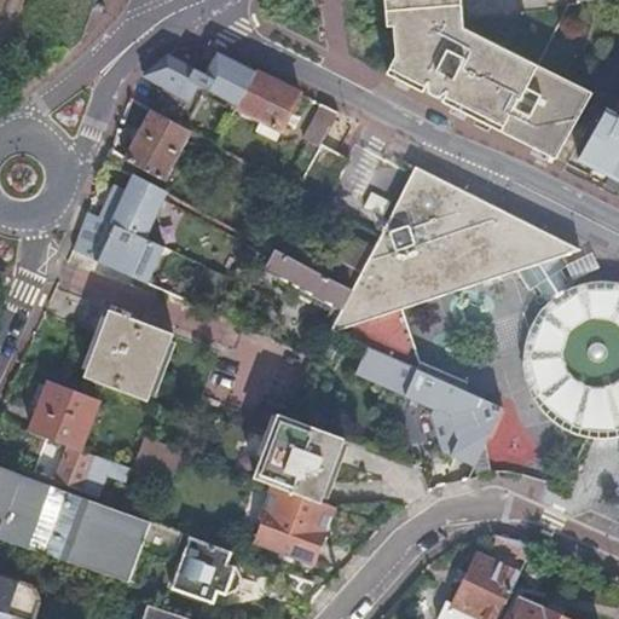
[(557,157),(594,92),(462,27),(460,0),(383,0),(386,27),(393,25),(397,53),(386,74),(409,85),(530,144),(557,157)]
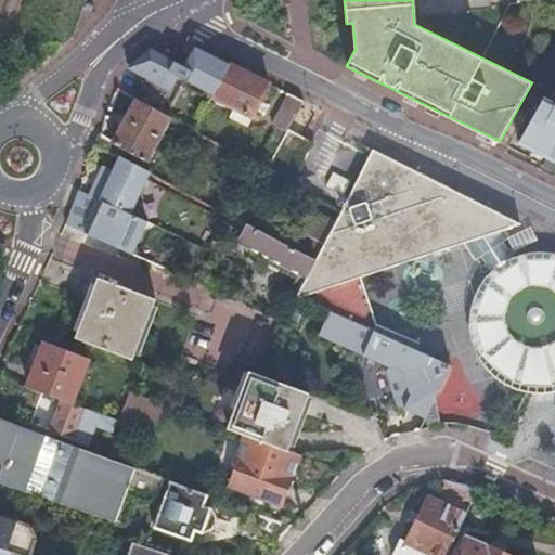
[(121,72),(116,85),(134,95),(172,115),(194,128),(211,97),(230,65),(195,48),(183,66),(151,48),(121,72)]
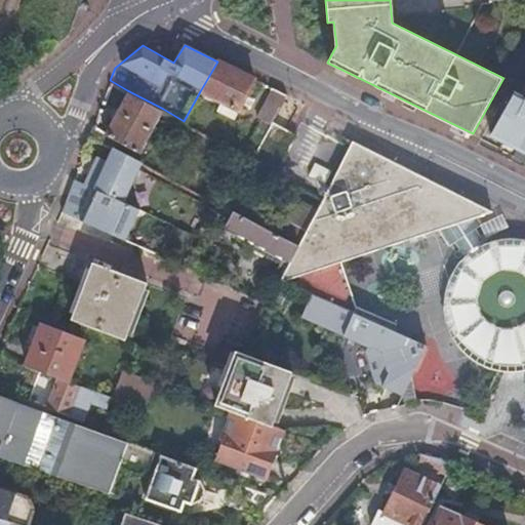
[(236,110),(254,79),(217,62),(200,91),(236,110)]
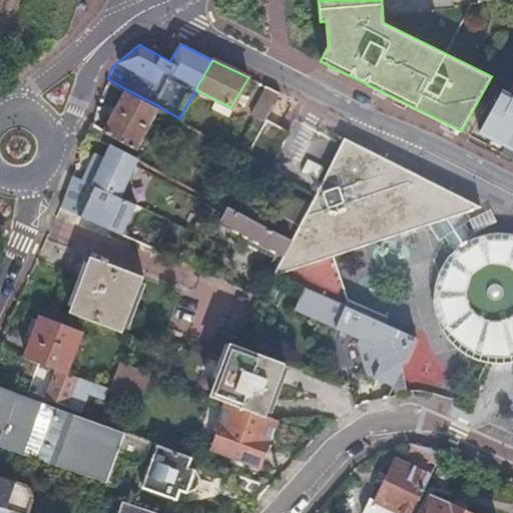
[(266,116),(279,93),(266,86),(251,112),(264,119),(266,116)]
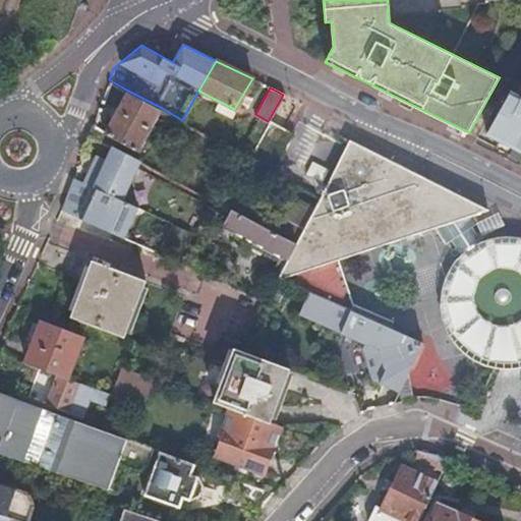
[(111,145),(112,146),(115,138),(138,151),(162,108),(126,90),(104,130),(93,124),(90,133),(111,145)]
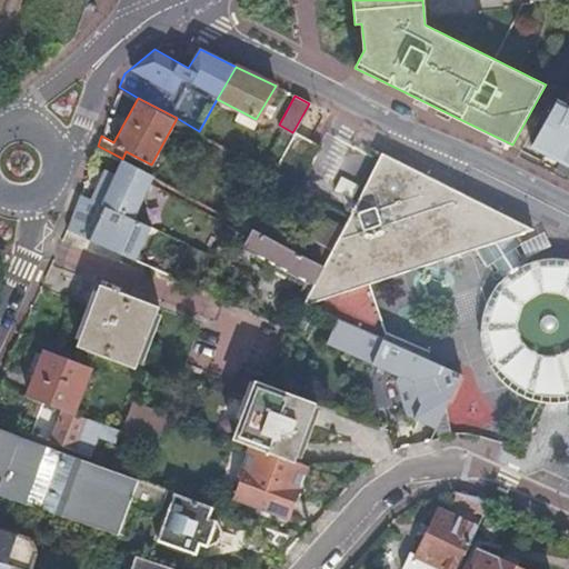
[(568,106),(566,111),(555,106),(532,146),(560,160),(557,167),(568,172),(568,106)]
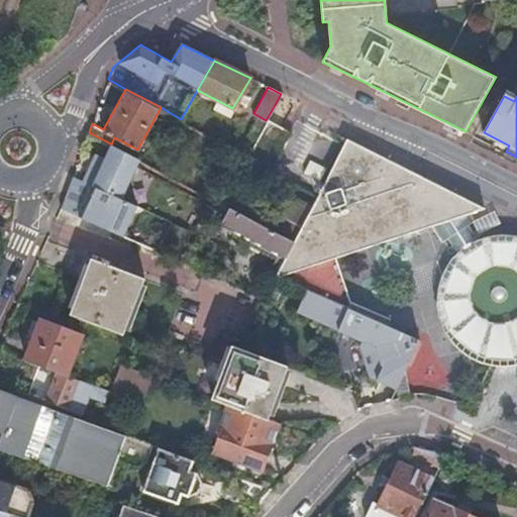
[(246,154),(271,169),(293,130),(268,117),(266,120),(246,154)]
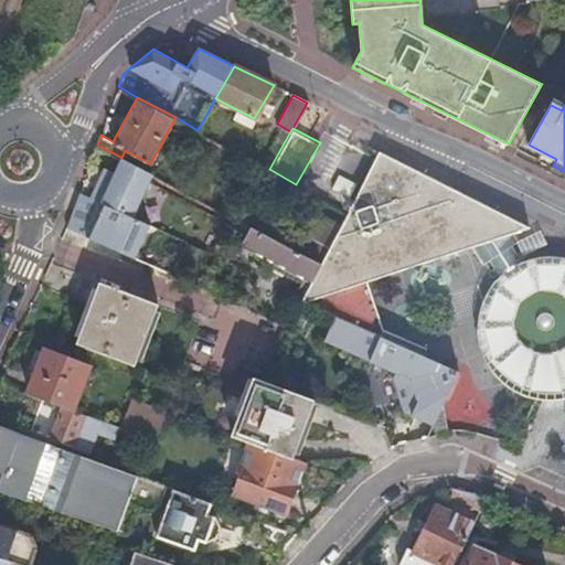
[(381,150),(348,212),(321,264),(311,283),(301,300),(336,315),(419,353),(423,345),(390,331),(382,333),(363,278),(430,256),(444,252),(466,245),(510,231),(530,225),(475,196),(381,150)]
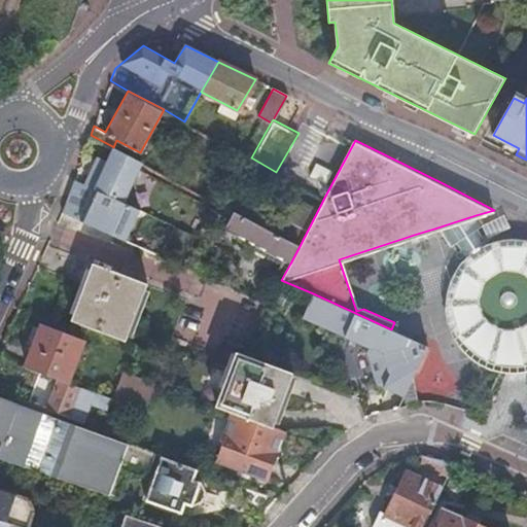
[(123,201),(140,162),(113,147),(112,146),(105,161),(96,156),(84,182),(94,187),(123,201)]
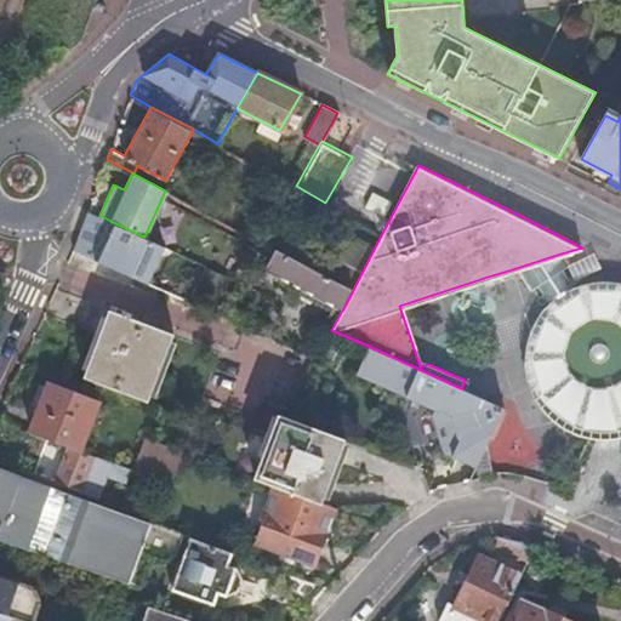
[(164,245),(144,237),(110,221),(100,215),(87,210),(72,250),(147,284),(164,245)]
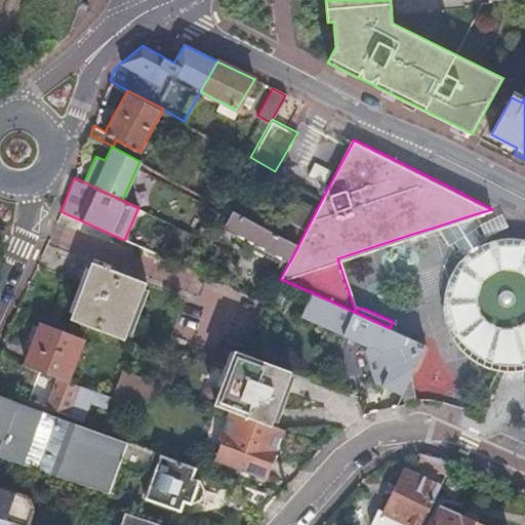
[(298,245),(323,197),(319,194),(307,188),(282,236),(298,245)]
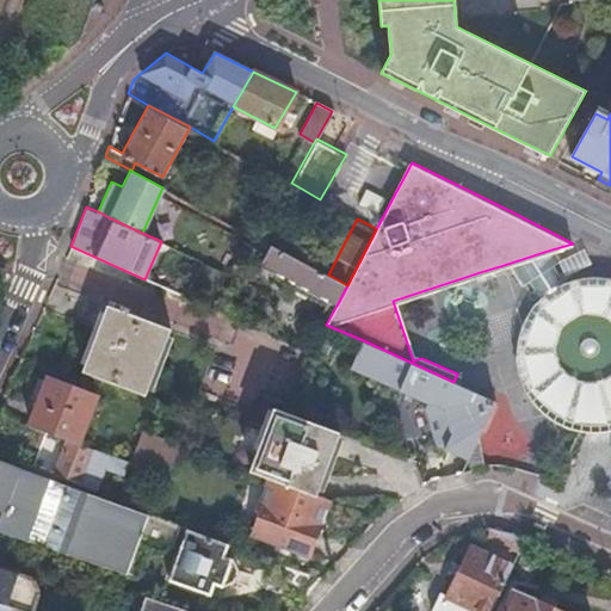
[(337,306),(347,285),(328,275),(296,258),(273,246),(267,257),(297,272),(292,283),(337,306)]
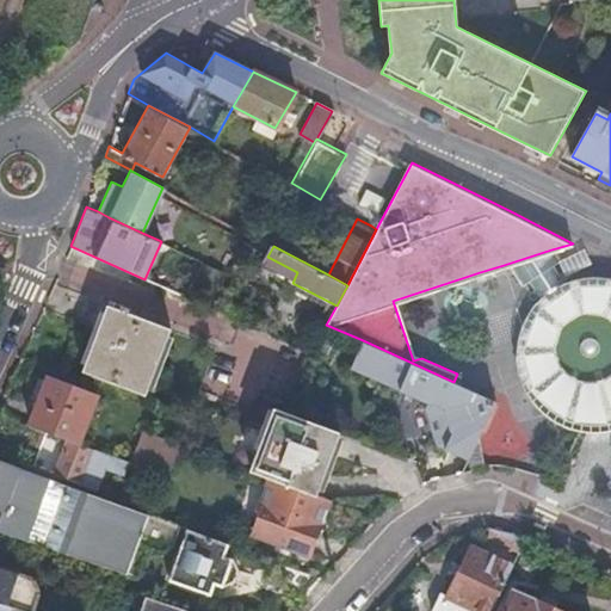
[(551,250),(504,265),(518,287),(525,282),(531,289),(524,295),(531,304),(542,292),(551,284),(557,282),(557,281),(568,273),(563,266),(556,272),(553,267),(550,264),(557,259),(551,250)]
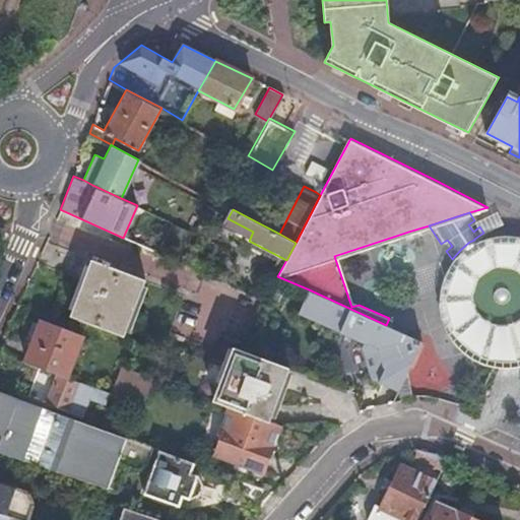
[(503,232),(489,234),(474,240),(469,242),(461,249),(452,259),(444,271),(440,285),(439,300),(440,314),(445,328),(453,340),(463,351),(475,359),(489,365),(495,367),(518,366),(519,365),(519,233),(517,233),(503,232)]
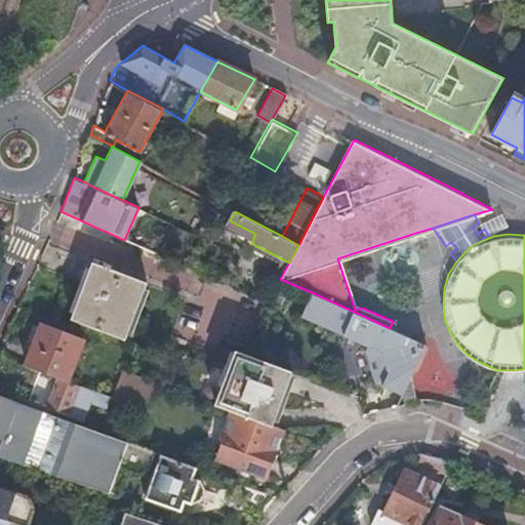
[(159,255),(173,261),(178,248),(165,242),(159,255)]
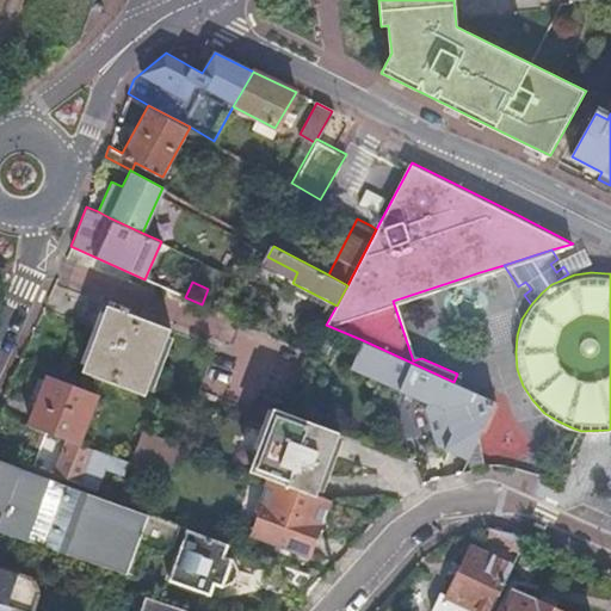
[(117,304),(104,340),(167,365),(180,331),(117,304)]
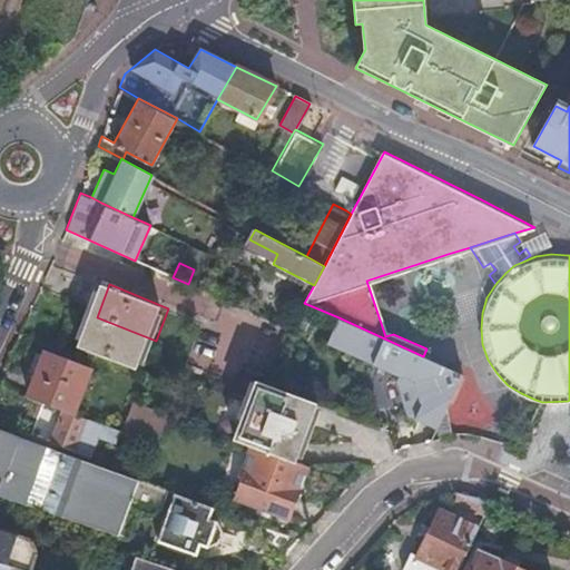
[(97,317),(85,347),(145,371),(156,341),(97,317)]
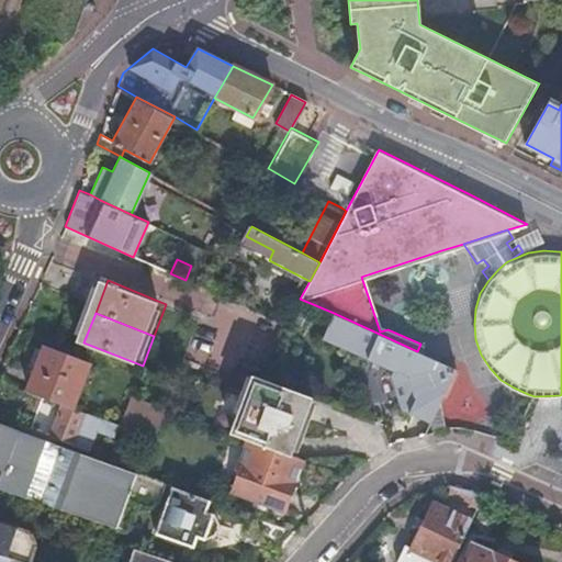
[(457,370),(417,351),(334,313),(323,337),(394,370),(392,374),(402,408),(433,423),(457,370)]
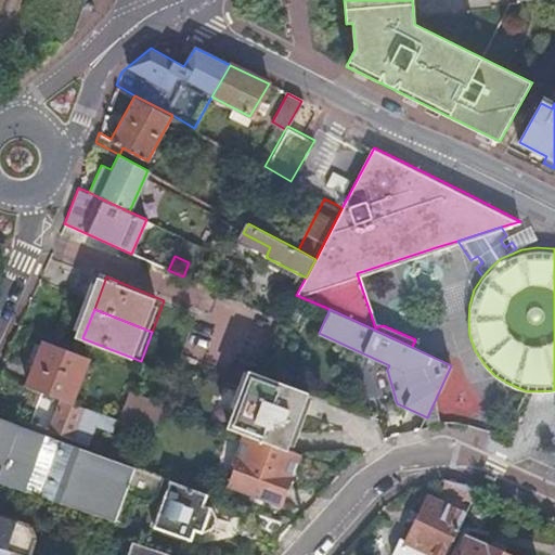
[(42,341),(26,385),(61,398),(71,402),(87,359),(42,341)]
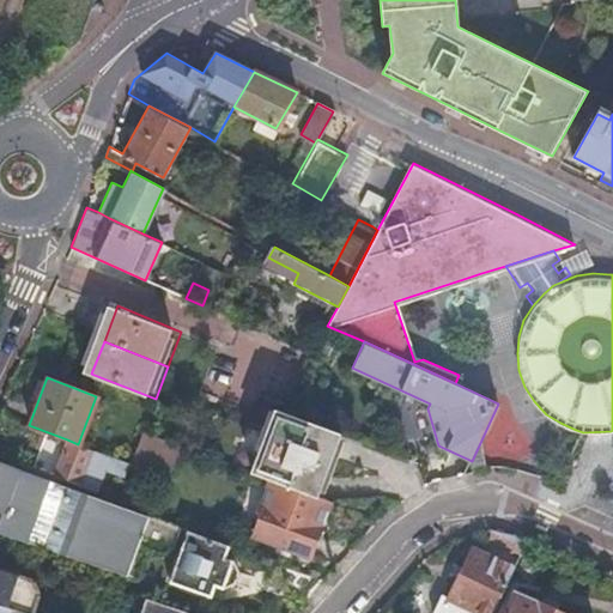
[(327,445),(333,430),(281,411),(266,405),(242,468),(271,480),(308,493),(327,445)]
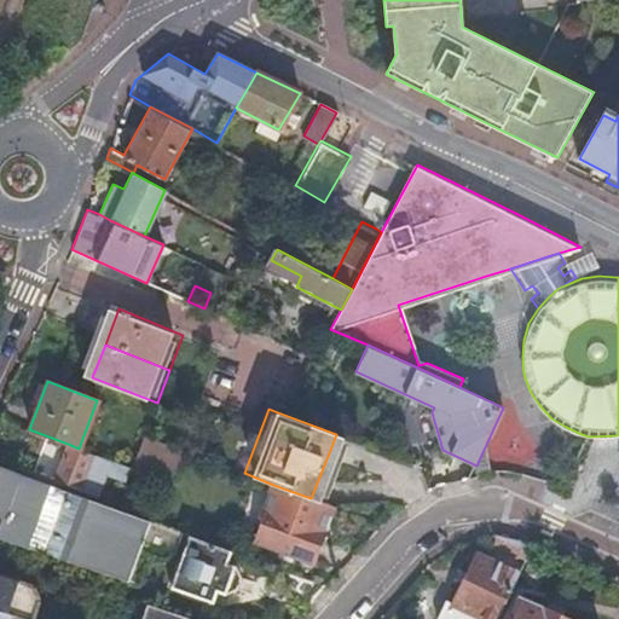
[(129,467),(172,482),(184,451),(142,434),(129,467)]
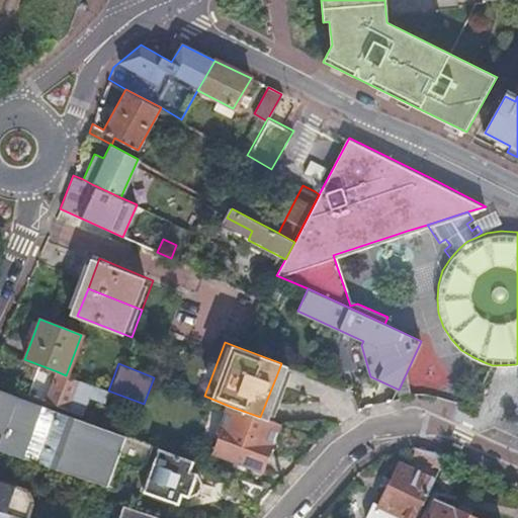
[(87,396),(103,402),(106,394),(107,391),(105,390),(66,375),(57,371),(46,401),(66,408),(65,410),(80,415),(87,396)]
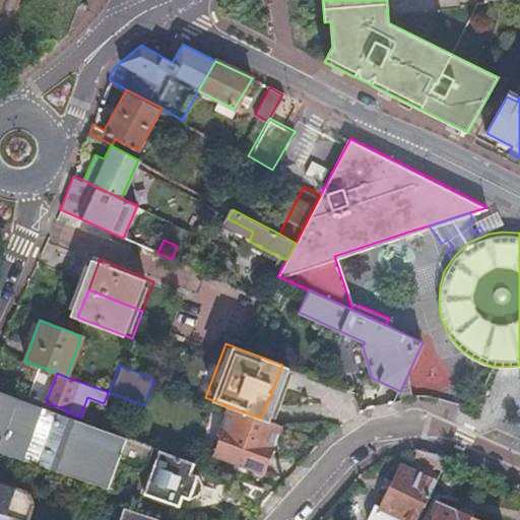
[(0,432),(0,433),(0,434),(0,450),(103,485),(113,489),(123,463),(137,468),(138,465),(146,463),(153,447),(0,390),(0,432)]
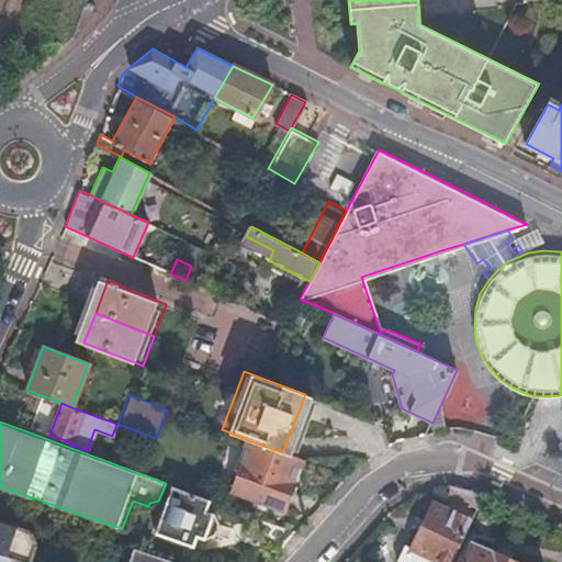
[(116,424),(115,427),(155,441),(156,438),(117,424),(116,424)]
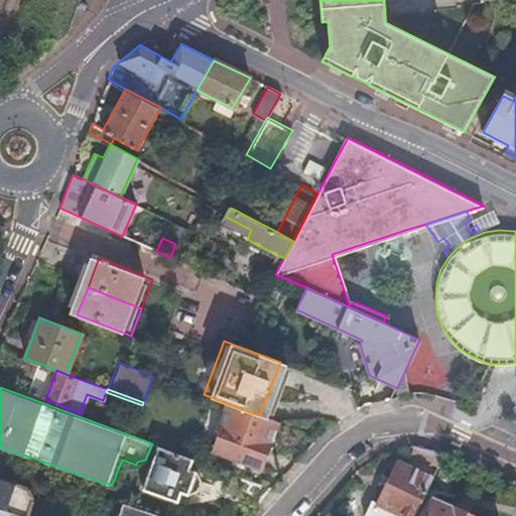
[(260,469),(278,422),(259,415),(228,404),(217,431),(220,432),(213,450),(260,469)]
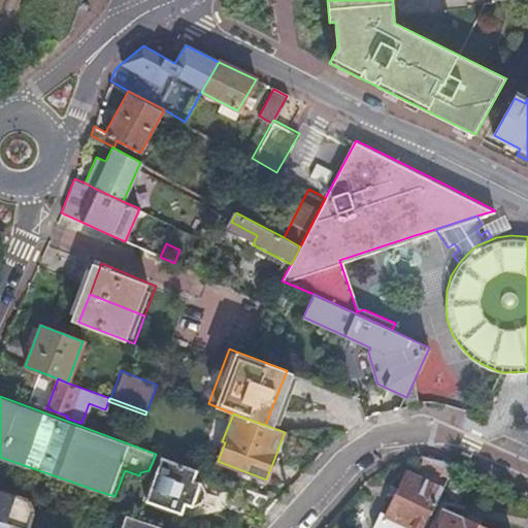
[(146,500),(182,514),(185,504),(193,507),(203,503),(207,492),(202,483),(194,481),(198,470),(163,458),(146,500)]
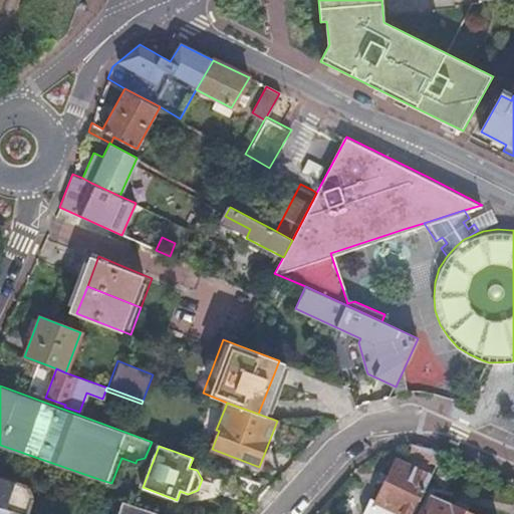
[(365,513),(414,513),(434,476),(400,459),(378,500),(373,498),(365,513)]
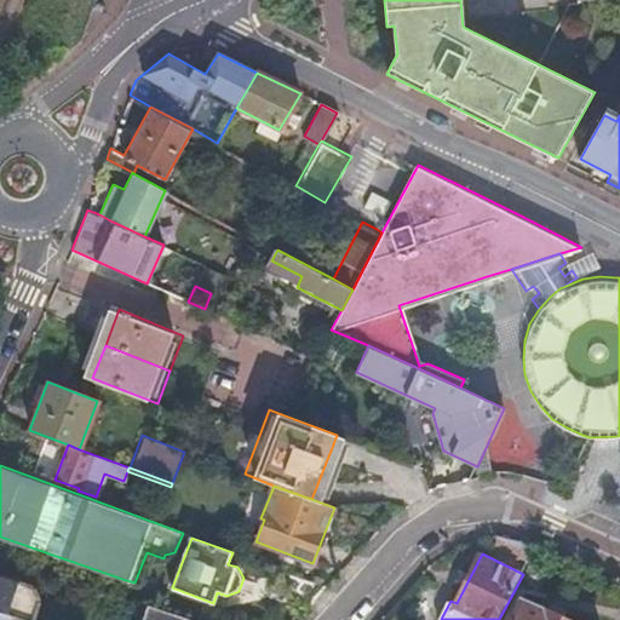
[(276,580),(310,603),(327,586),(281,570),(276,580)]
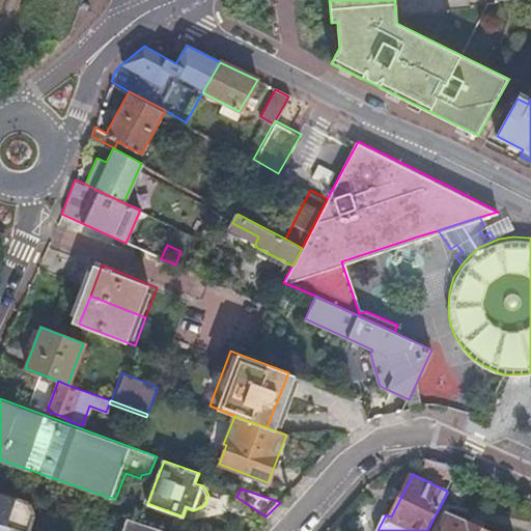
[(0,524),(9,528),(19,503),(14,501),(15,496),(0,490),(0,524)]
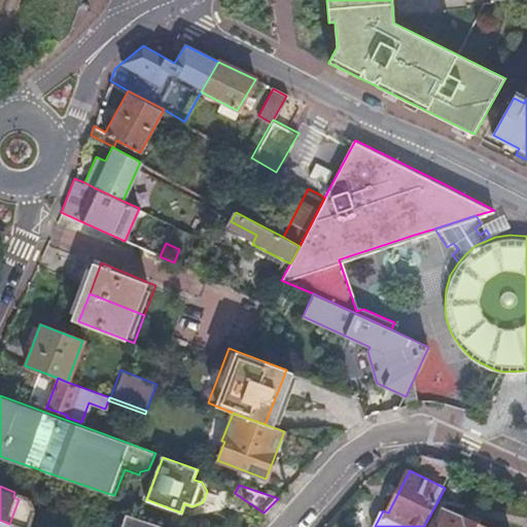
[(436,526),(485,526),(445,508),(436,526)]
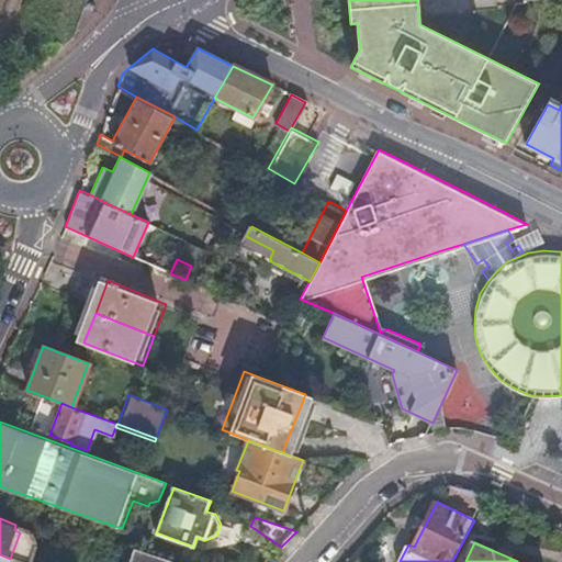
[(175,561),(131,548),(125,561),(175,561)]
